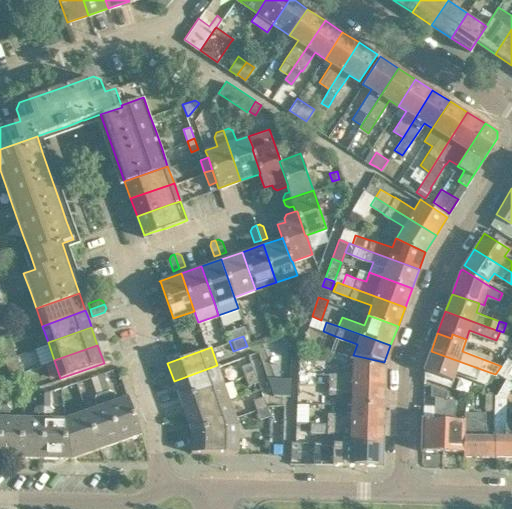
[(424,369),(424,378),(426,378),(449,386),(455,371),(485,382),(489,372),(431,351),(424,369)]
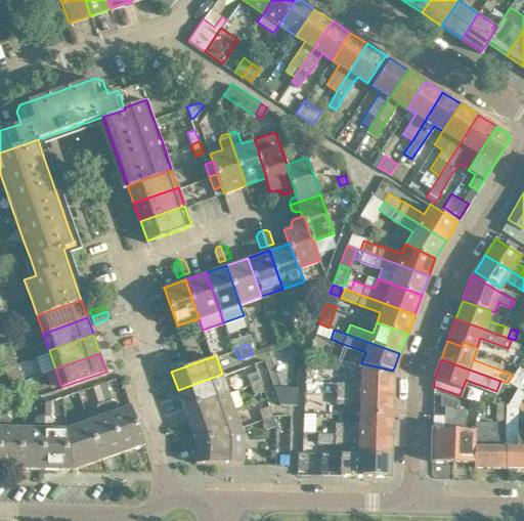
[(16,362),(4,366),(10,384),(23,380),(16,362)]
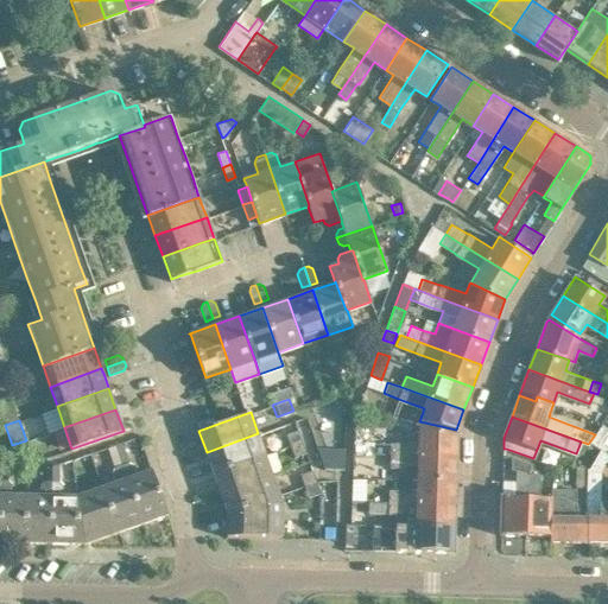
[(607,425),(602,423),(595,434),(589,443),(600,449),(607,455),(607,425)]
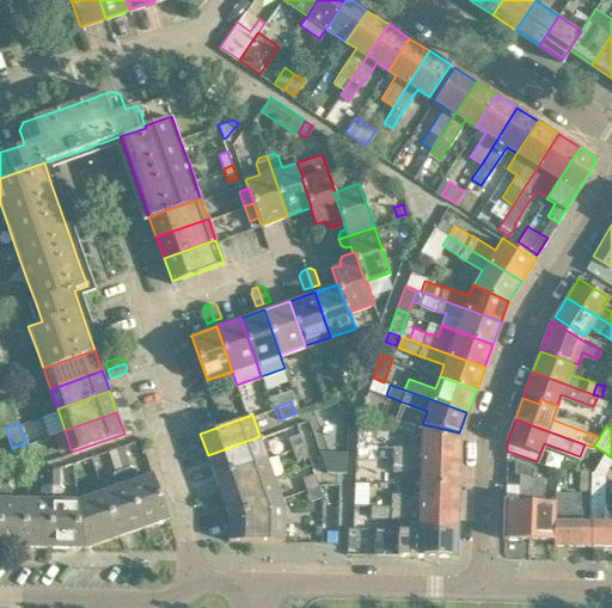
[(393,444),(393,456),(459,459),(459,436),(421,429),(421,446),(393,444)]
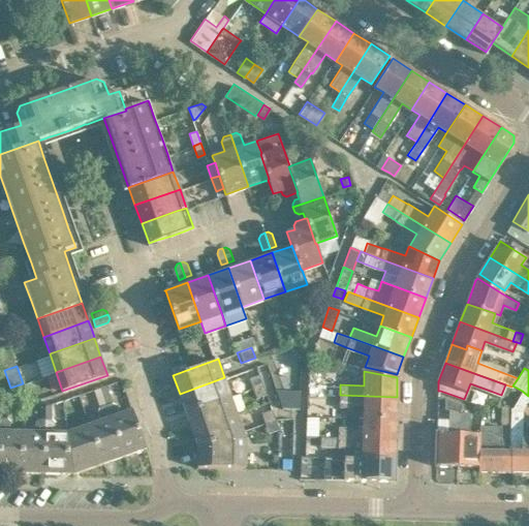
[(263,383),(260,373),(249,377),(253,387),(263,383)]
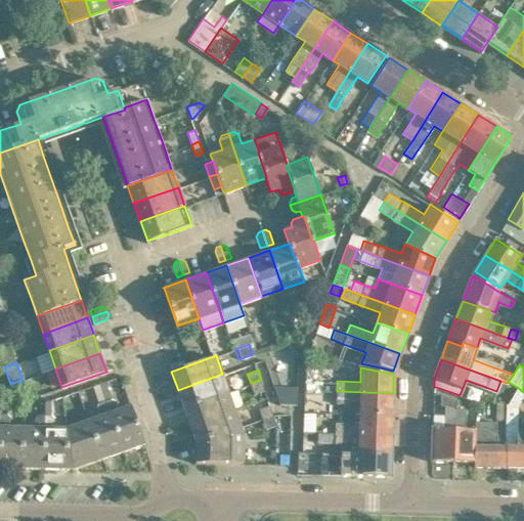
[(222,374),(178,390),(183,407),(228,391),(222,374)]
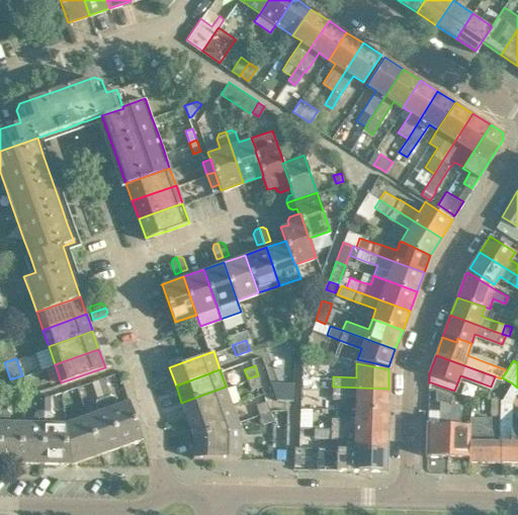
[(262,384),(258,375),(248,378),(251,389),(262,384)]
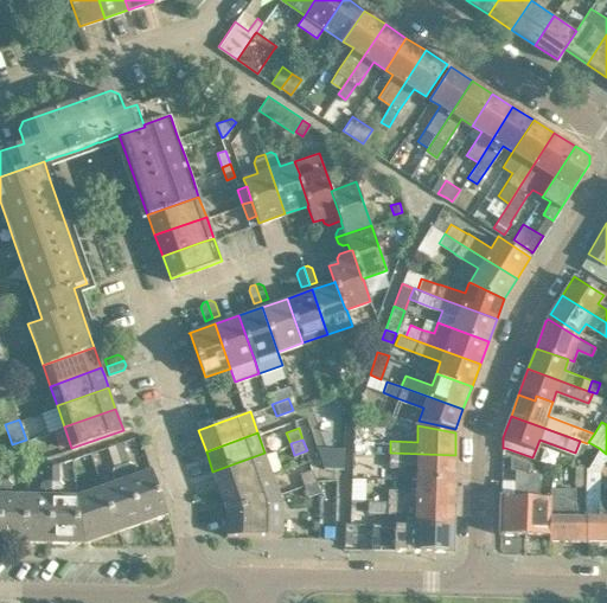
[(345,447),(317,446),(325,468),(344,468),(345,447)]
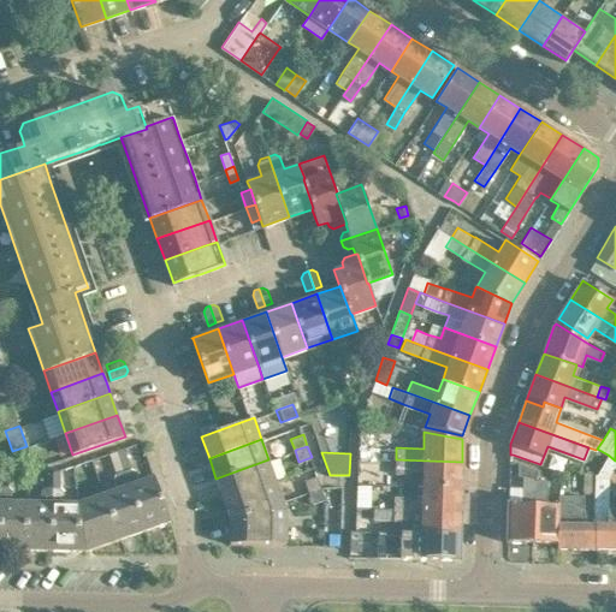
[(615,461),(608,455),(596,475),(608,479),(615,464),(615,461)]
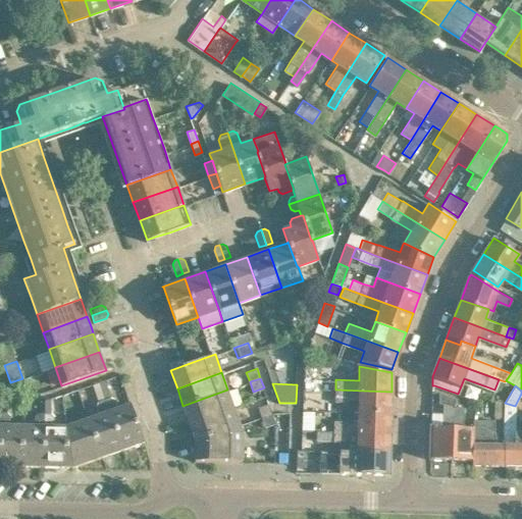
[(233,407),(227,390),(183,406),(190,423),(233,407)]
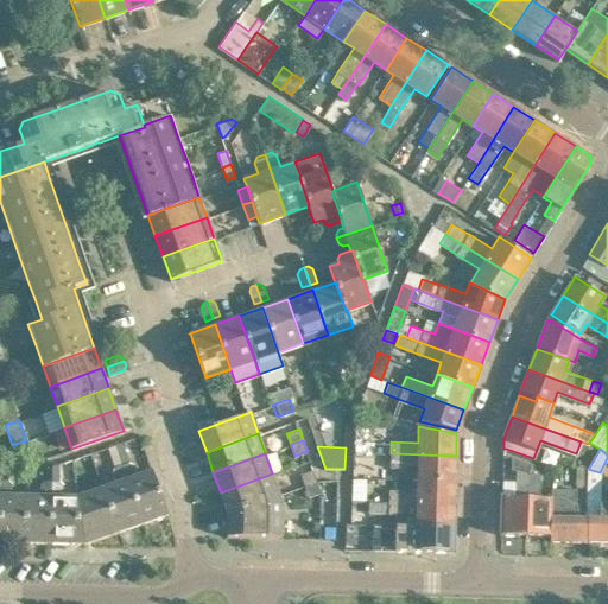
[(391,453),(391,466),(405,466),(404,477),(455,479),(456,456),(391,453)]
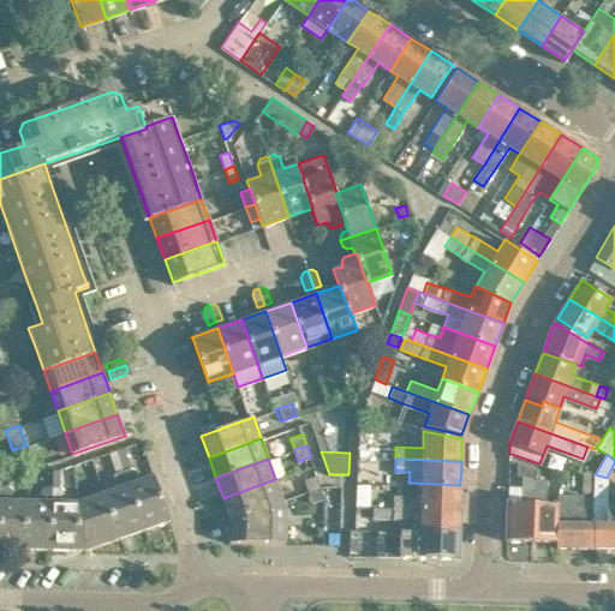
[(508,502),(507,540),(532,540),(533,479),(535,479),(538,468),(518,461),(517,474),(523,475),(521,486),(521,503),(508,502)]
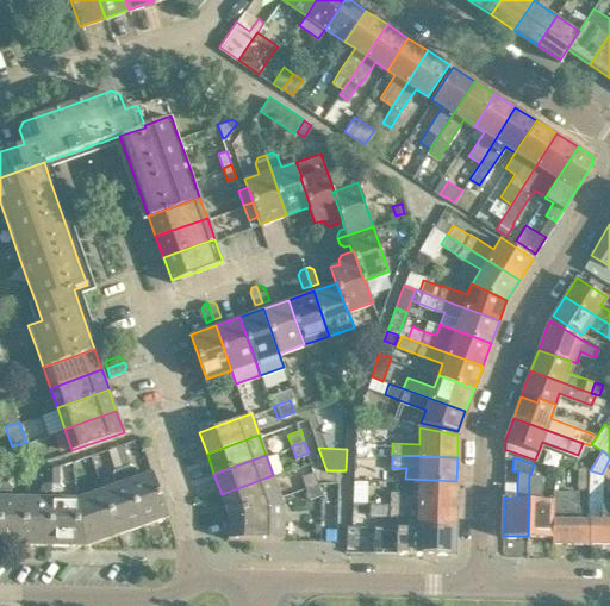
[(122,466),(142,525),(168,516),(153,470),(138,476),(135,467),(128,463),(122,466)]
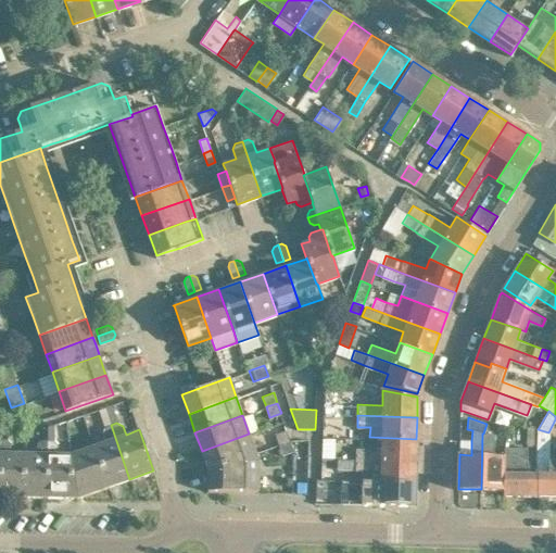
[(92,445),(108,487),(129,479),(111,425),(106,426),(103,432),(105,441),(92,445)]
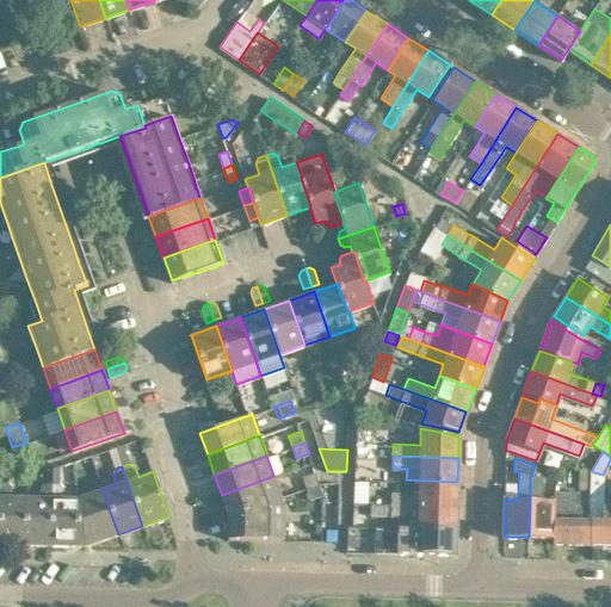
[(578,488),(590,488),(590,470),(578,466),(578,488)]
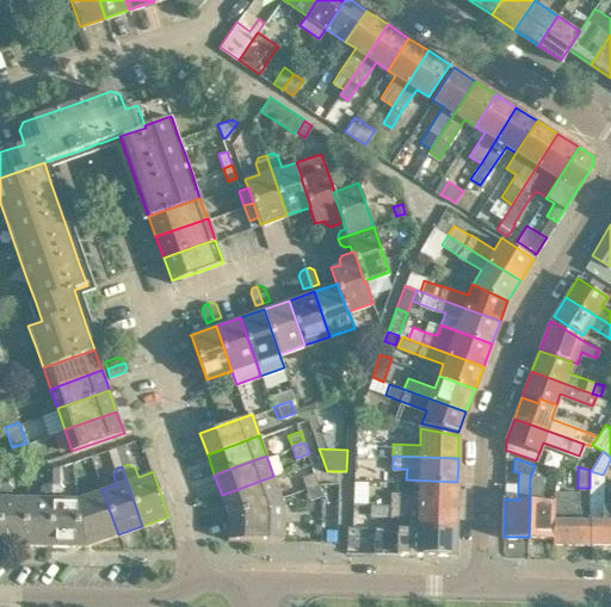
[(590,488),(590,520),(591,520),(591,544),(610,543),(610,506),(603,506),(603,475),(591,471),(590,470),(590,488)]
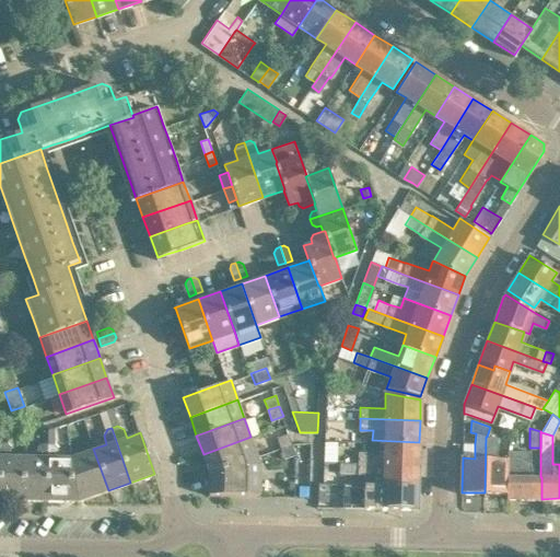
[(281,447),(292,443),(292,442),(289,432),(277,437),(281,447)]
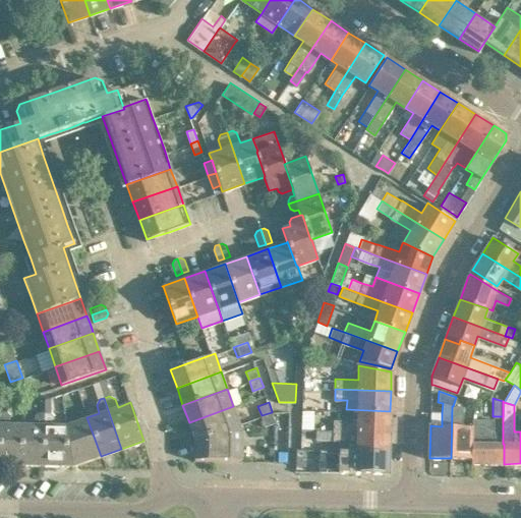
[(239,423),(233,406),(189,422),(194,439),(239,423)]
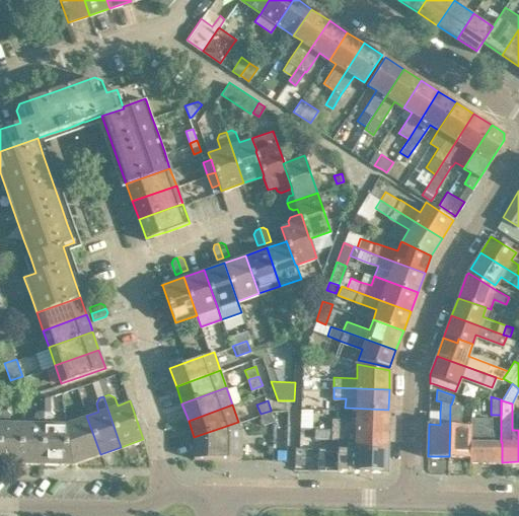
[(450,404),(449,456),(469,457),(470,425),(461,425),(461,404),(451,404),(450,404)]
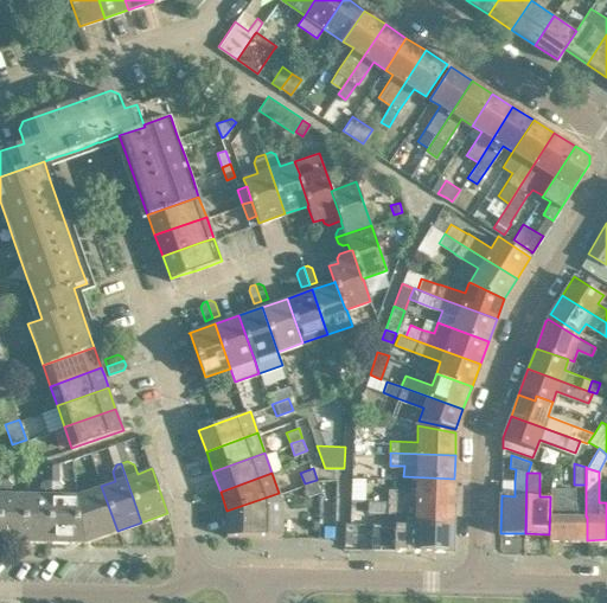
[(388,488),(388,500),(453,502),(454,479),(403,476),(403,488),(388,488)]
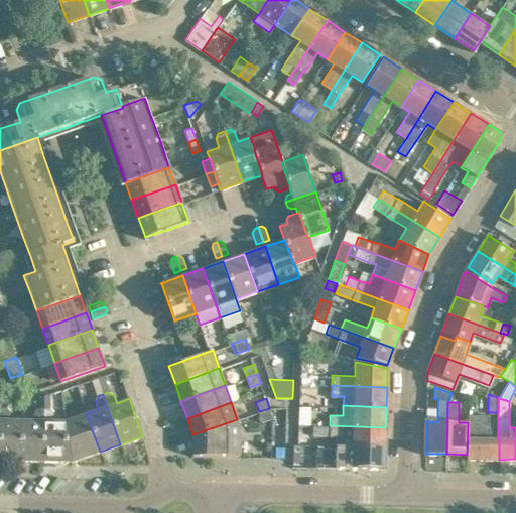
[(0,406),(0,459),(20,460),(21,420),(9,420),(9,411),(5,407),(0,406)]
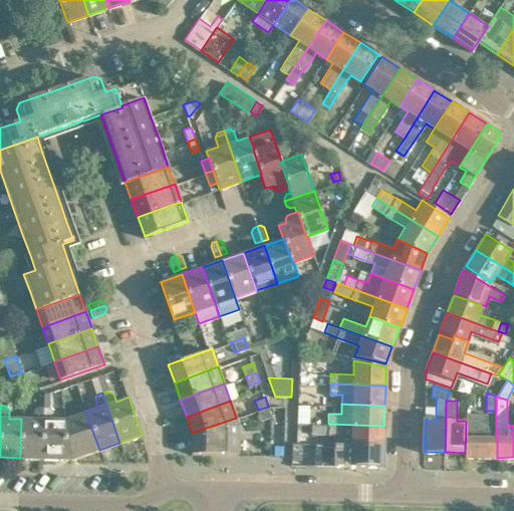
[(21,419),(20,458),(42,459),(43,407),(37,406),(33,410),(33,419),(21,419)]
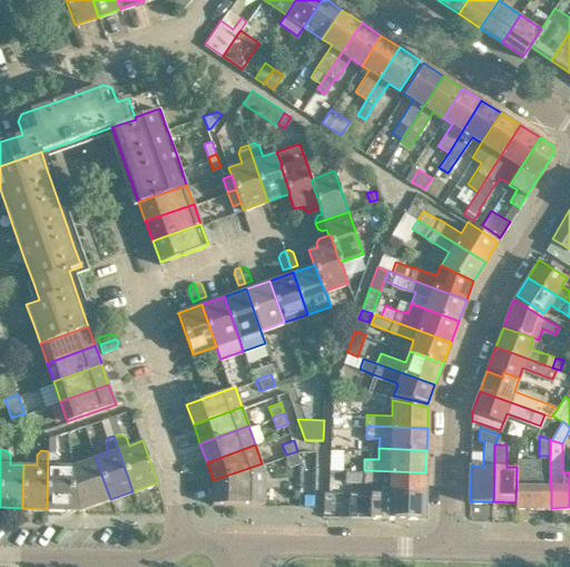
[(48,451),(47,509),(71,509),(71,465),(70,466),(59,465),(59,456),(55,451),(48,451)]
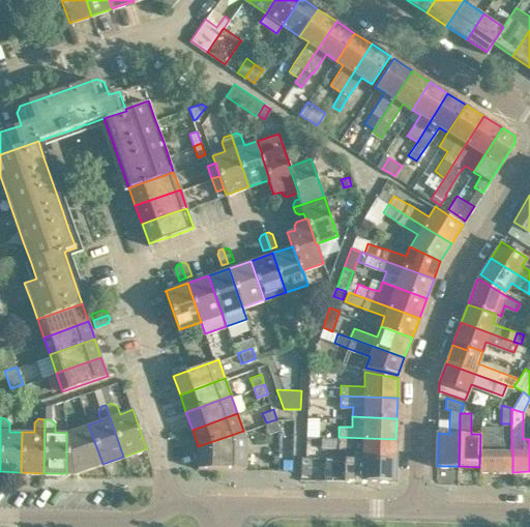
[(281,429),(276,419),(266,422),(269,433),(281,429)]
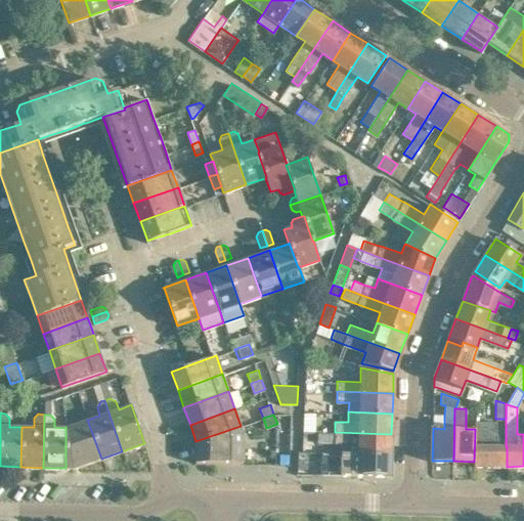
[(101,459),(87,420),(66,427),(66,468),(73,468),(101,459)]
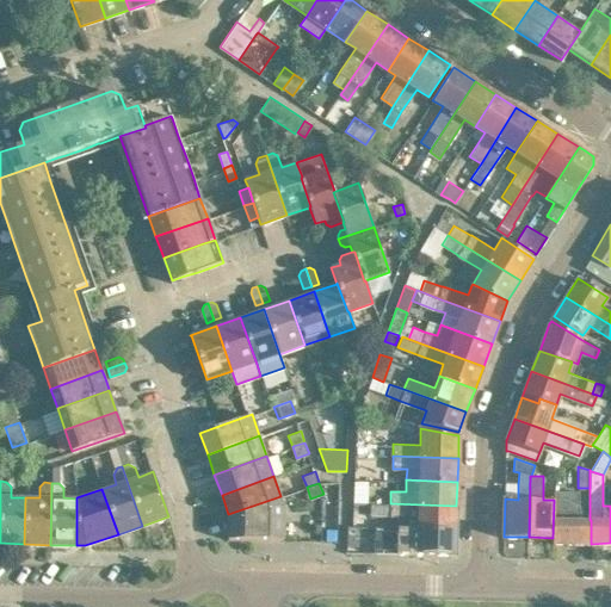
[(590,520),(579,520),(580,490),(554,491),(554,500),(553,538),(553,543),(591,544),(591,520),(590,520)]
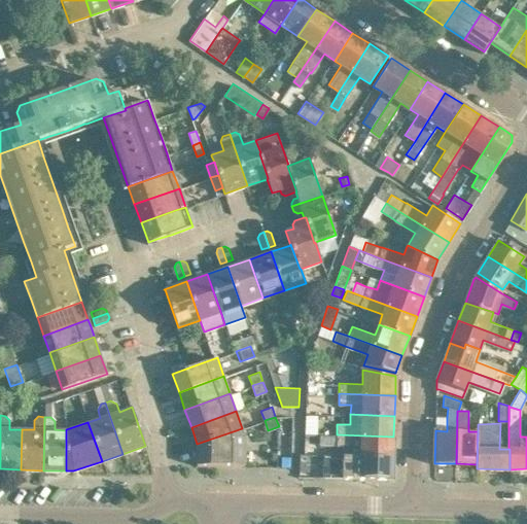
[(245,435),(242,428),(197,444),(198,445),(197,465),(244,465),(245,435)]
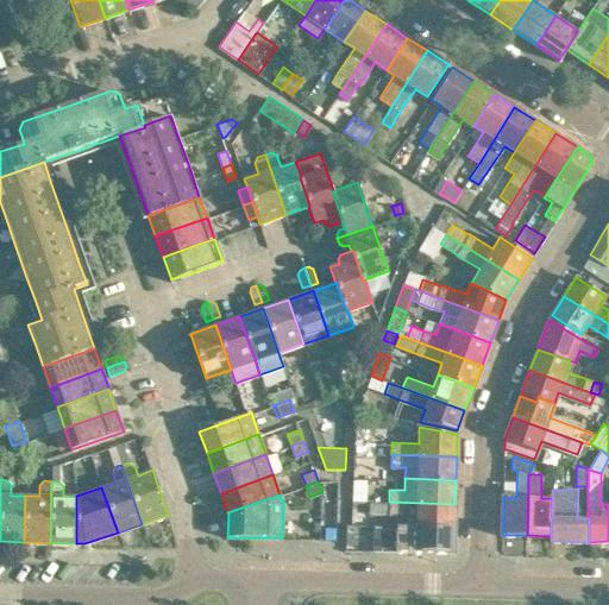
[(370,500),(370,514),(389,514),(396,514),(396,527),(415,527),(415,528),(454,529),(454,504),(389,502),(370,500)]
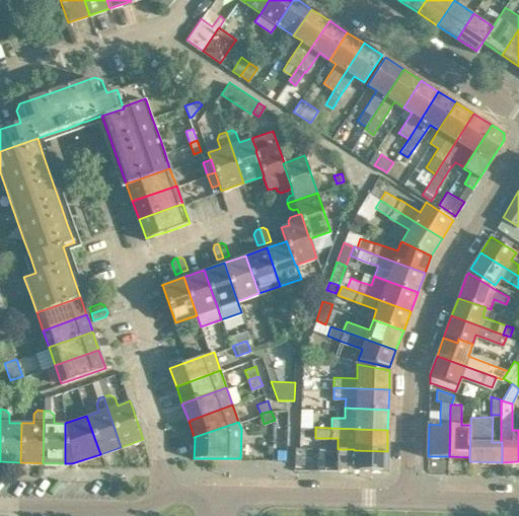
[(304,447),(299,447),(295,447),(294,463),(295,463),(304,463),(304,447)]
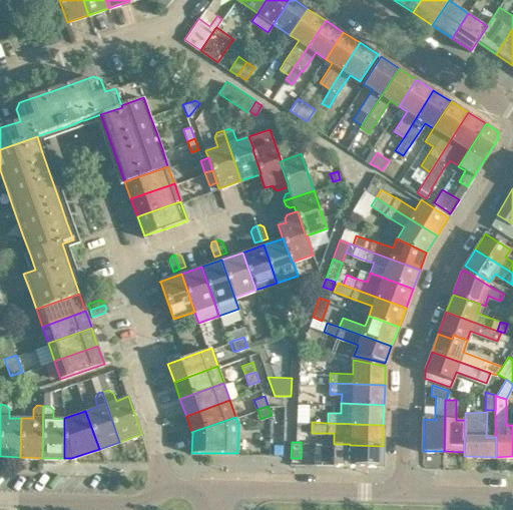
[(316,443),(316,464),(378,465),(382,461),(383,446),(350,445),(350,444),(334,444),(316,443)]
